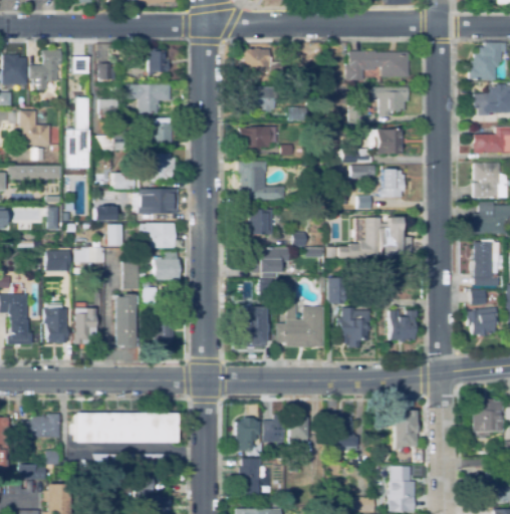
[(486,42),(508,43),(507,51),(503,51),(503,62),(500,62),(500,67),(497,67),(496,80),(483,80),(483,79),(470,79),(470,67),(472,67),(472,60),(475,60),(475,54),(480,54),(480,47),(486,47),(486,42)]
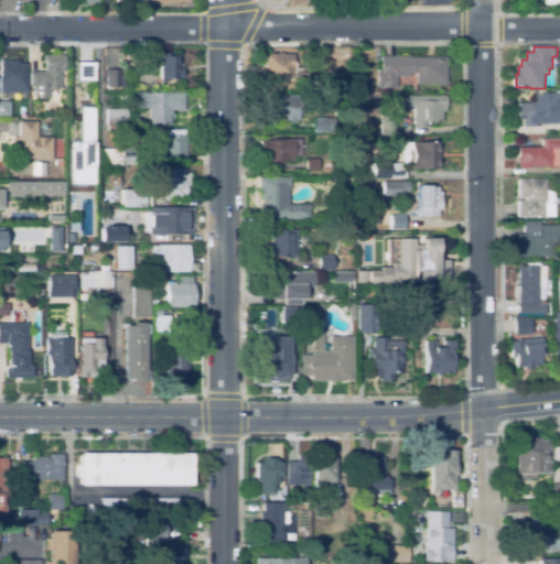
[(163,79),(163,53),(179,53),(179,56),(184,56),(184,66),(186,66),(186,78),(183,78),(183,79),(171,79),(171,83),(164,83),(164,79),(163,79)]
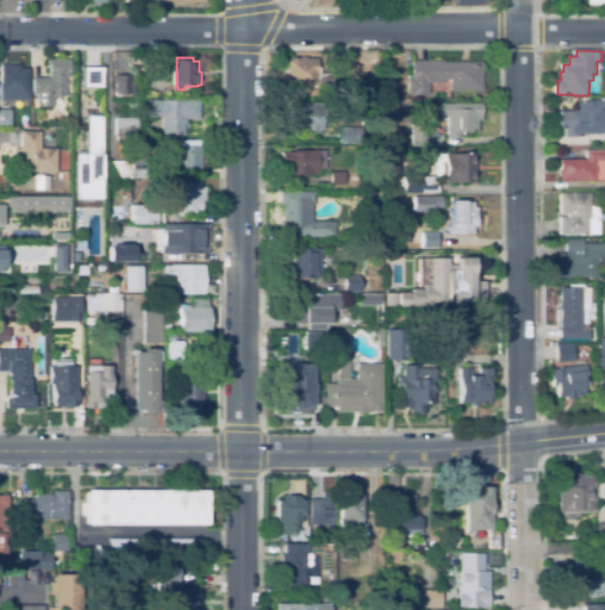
[(52,58),(79,58),(80,78),(69,79),(69,97),(57,97),(57,106),(47,106),(47,104),(41,104),(41,94),(36,94),(36,78),(52,78),(52,58)]
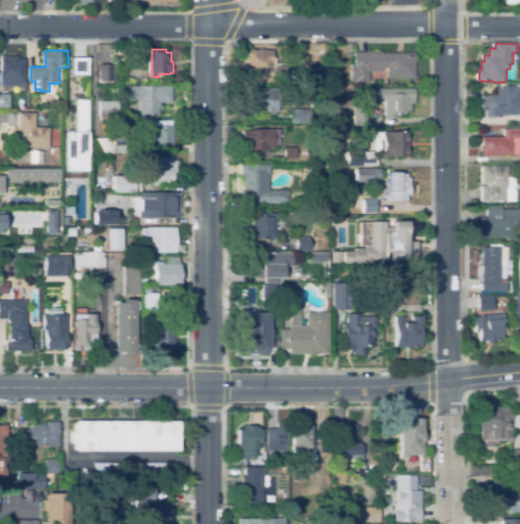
[(249,50),(275,50),(275,58),(277,58),(277,62),(289,62),(289,72),(272,72),(272,74),(245,75),(245,62),(246,62),(246,59),(249,59),(249,50)]
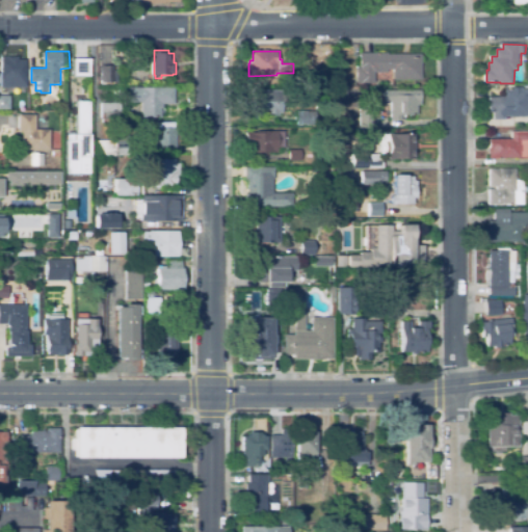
[(424,54),(424,79),(395,80),(395,70),(390,70),(390,72),(376,73),(376,83),(359,83),(359,68),(362,68),(362,53),(390,53),(390,54),(424,54)]
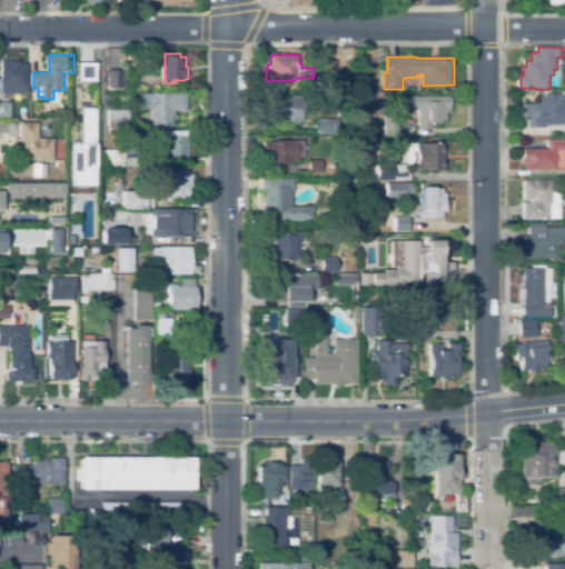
[(31,87),(5,87),(5,61),(22,60),(22,63),(31,63),(31,87)]
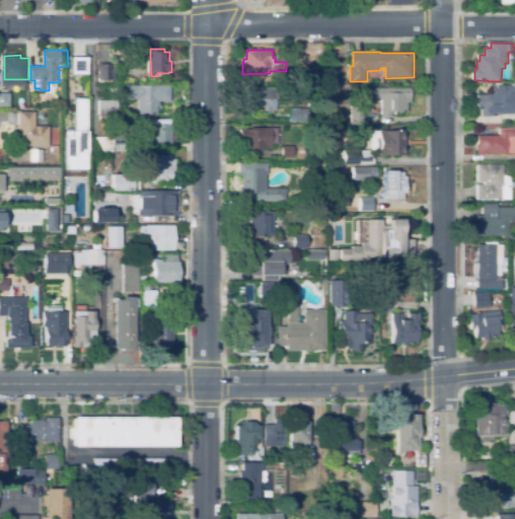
[(89,57),(74,57),(73,74),(89,74),(89,57)]
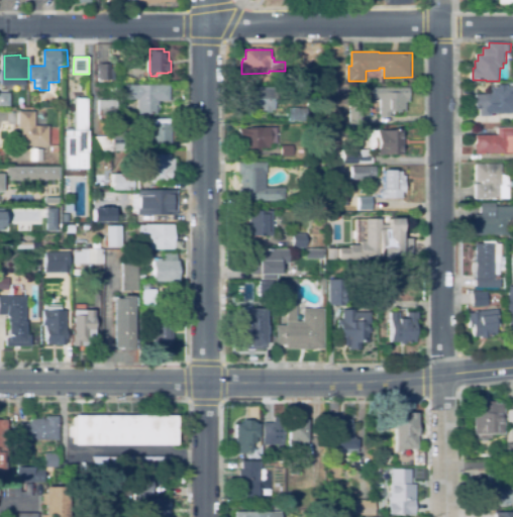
[(113,64),(113,69),(118,69),(118,80),(101,80),(101,64),(113,64)]
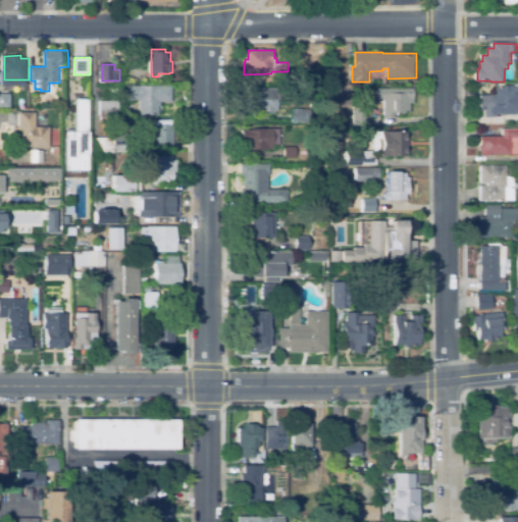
[(306,73),(314,73),(314,79),(319,79),(319,84),(294,84),(295,69),(306,70),(306,73)]
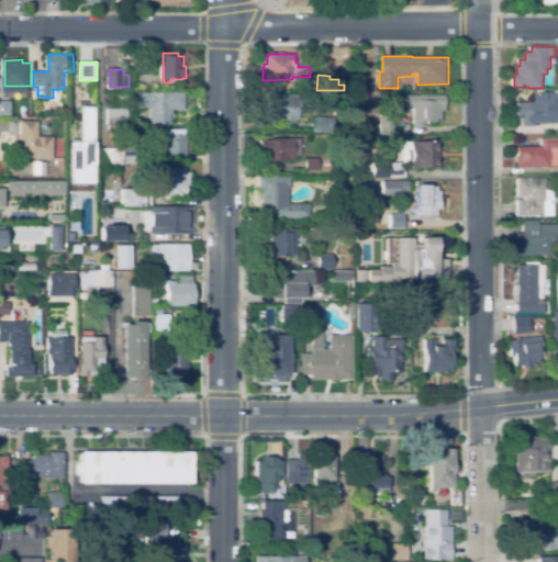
[(11,101),(13,101),(14,115),(0,116),(0,91),(9,91),(11,101)]
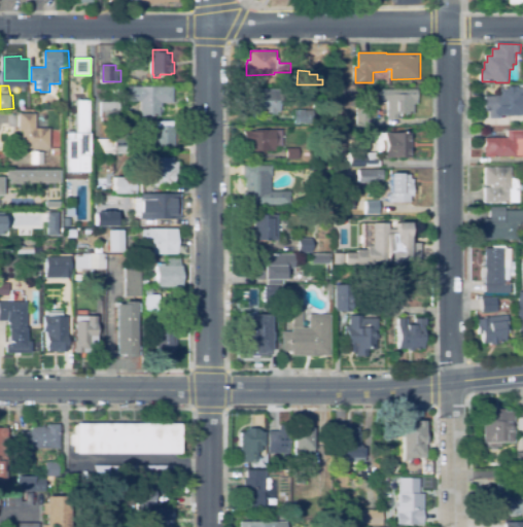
[(130,86),(176,86),(176,103),(165,103),(165,107),(163,107),(163,116),(143,116),(143,102),(130,102),(130,86)]
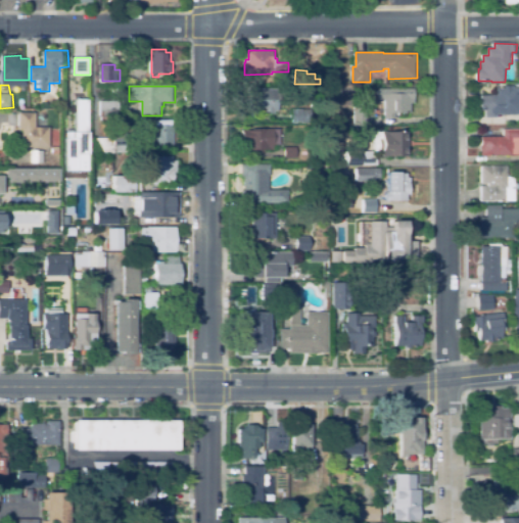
[(499,88),(518,88),(518,114),(499,114),(499,117),(487,117),(487,110),(484,110),(484,108),(483,108),(483,96),(499,95),(499,88)]
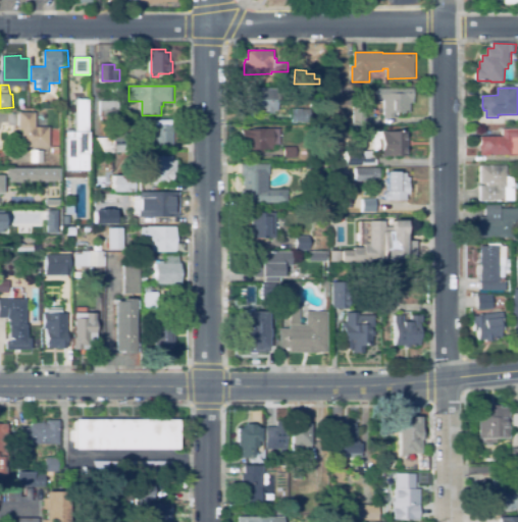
[(249,89),(279,89),(279,111),(275,111),(275,113),(264,114),(264,111),(249,111),(249,89)]
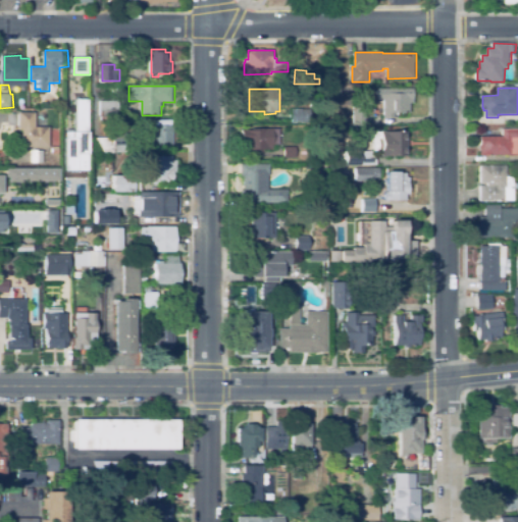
[(379,89),(415,89),(415,103),(412,103),(412,113),(396,113),(396,118),(385,118),(384,100),(379,100),(379,89)]
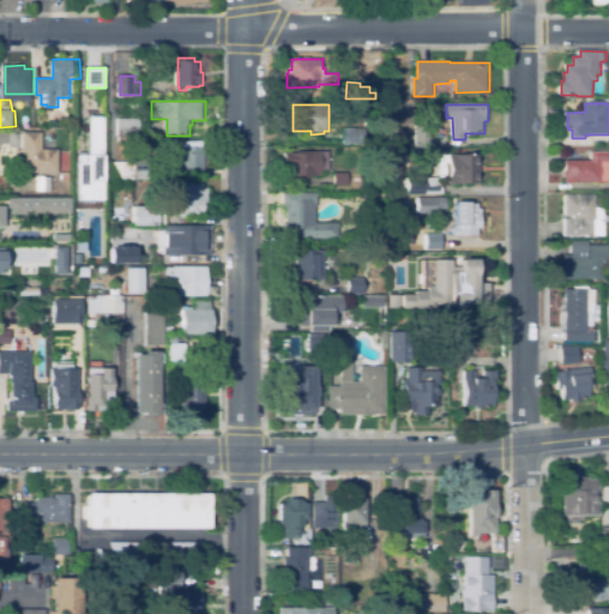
[(28,125),(28,113),(37,113),(37,125),(28,125)]
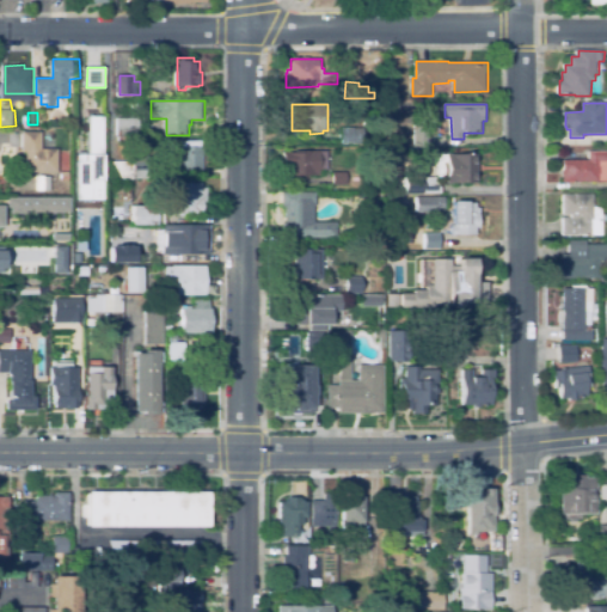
[(90,154),(79,154),(79,200),(93,200),(93,189),(104,189),(105,116),(90,116),(90,154)]
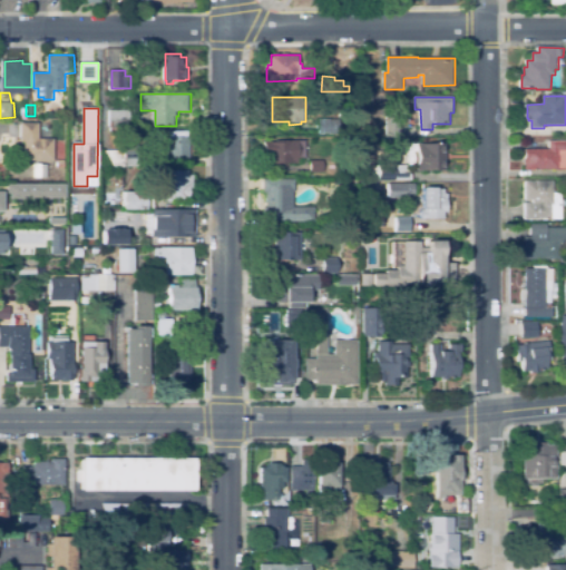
[(110,110),(133,110),(133,127),(111,127),(110,110)]
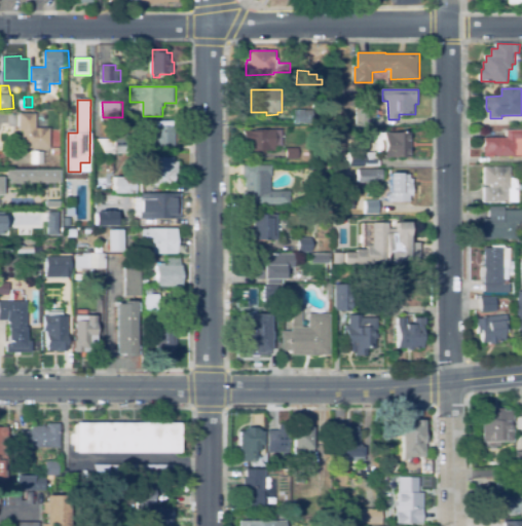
[(371,106),(371,126),(358,126),(358,119),(355,119),(355,112),(358,112),(358,106),(371,106)]
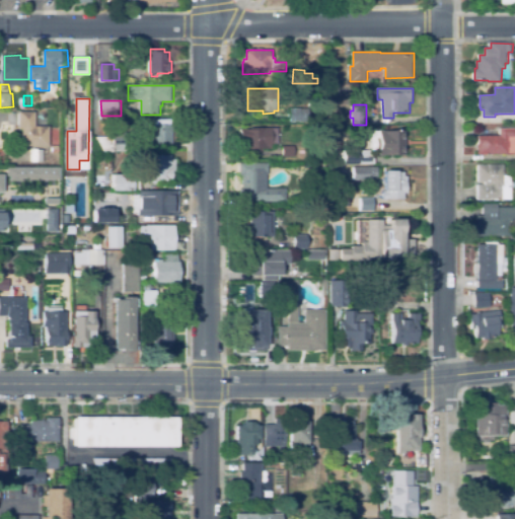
[(52,146),(24,146),(24,130),(21,130),(21,112),(38,112),(38,127),(52,127),(52,146)]
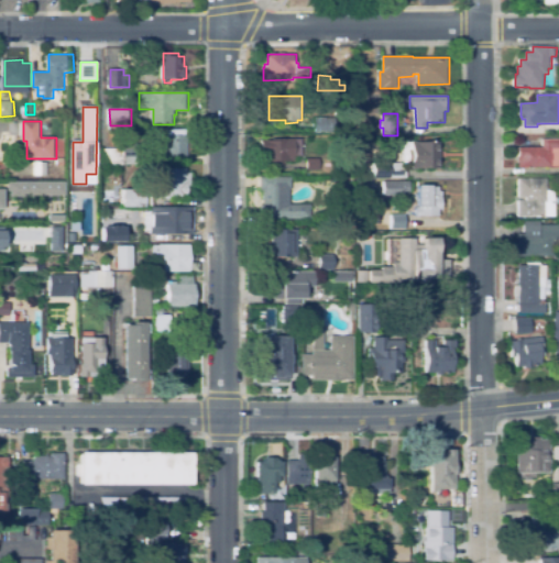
[(325,132),(311,132),(311,123),(325,123),(325,132)]
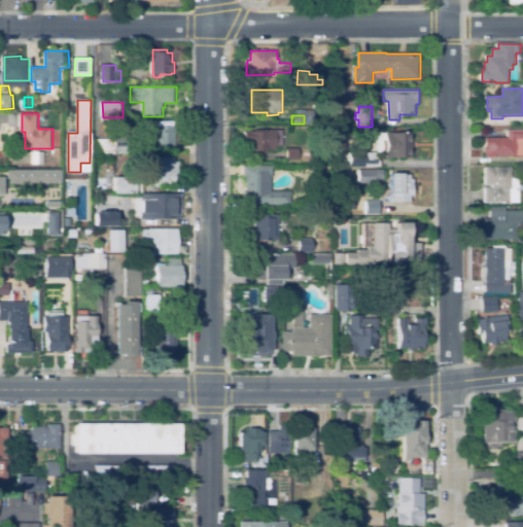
[(177,127),(177,147),(147,147),(147,130),(158,130),(158,127),(160,127),(160,121),(176,121),(176,127),(177,127)]
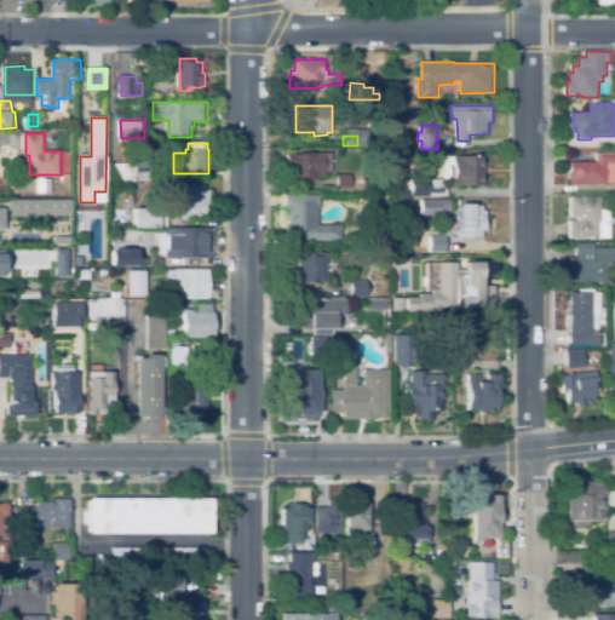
[(614,183),(573,184),(573,162),(599,161),(599,154),(614,153),(614,183)]
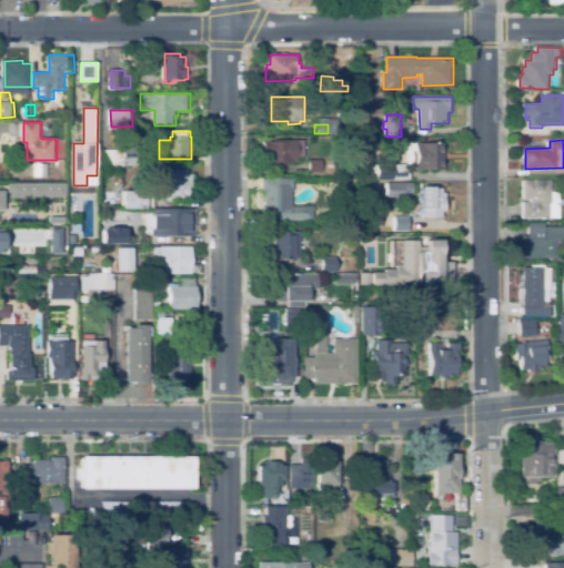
[(299,163),(269,163),(269,155),(264,155),(264,142),(269,142),(269,141),(305,141),(305,149),(299,149),(299,163)]
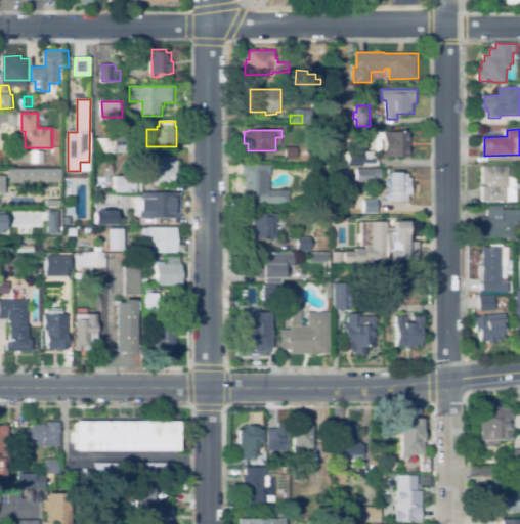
[(95,138),(117,138),(117,132),(130,132),(130,153),(96,154),(95,138)]
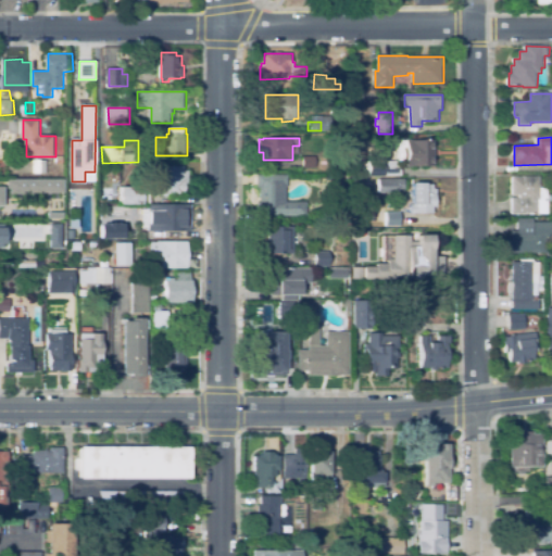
[(436,140),(436,167),(409,167),(409,162),(404,162),(404,160),(400,160),(400,143),(405,143),(405,140),(436,140)]
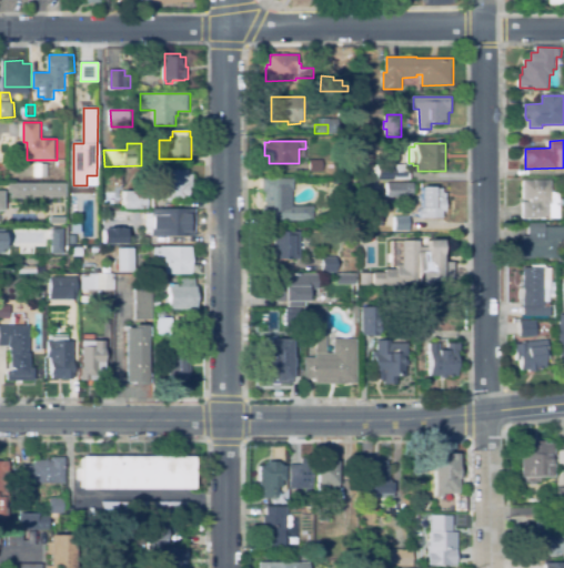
[(311,172),(311,161),(326,161),(326,172),(311,172)]
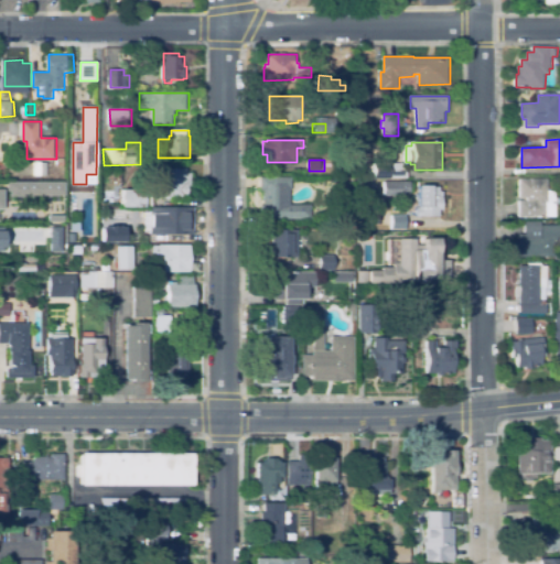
[(36,175),(36,163),(51,162),(51,175),(36,175)]
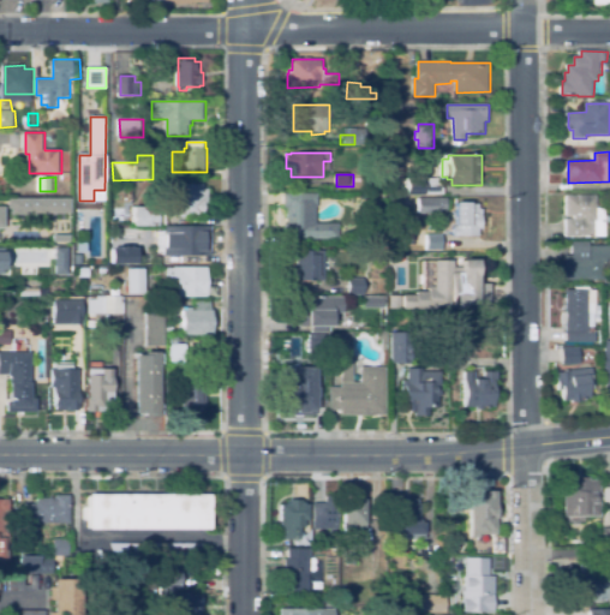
[(428,196),(410,195),(410,178),(428,178),(440,178),(440,183),(446,183),(446,195),(428,195),(428,196)]
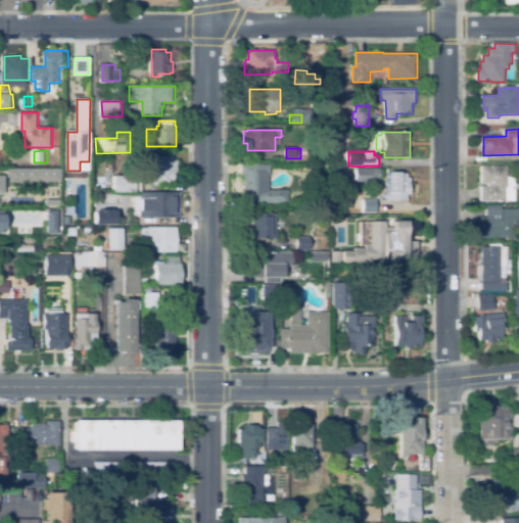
[(149,180),(149,162),(151,162),(151,155),(175,156),(175,160),(180,160),(179,173),(176,173),(176,183),(161,183),(161,185),(151,185),(151,180),(149,180)]
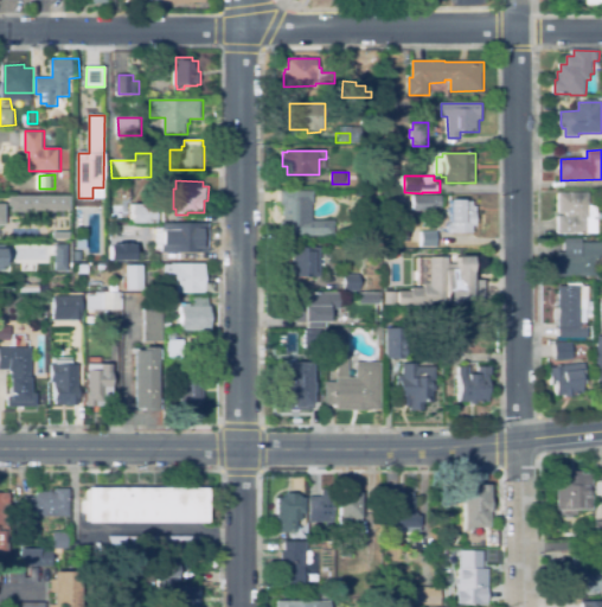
[(282,191),(315,191),(315,221),(337,221),(337,236),(282,236),(282,221),(285,221),(285,205),(282,205),(282,191)]
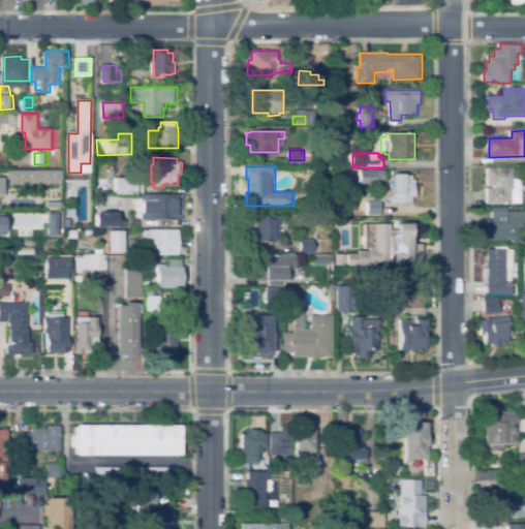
[(63,178),(63,183),(11,183),(11,178),(8,178),(8,168),(63,169),(63,178)]
